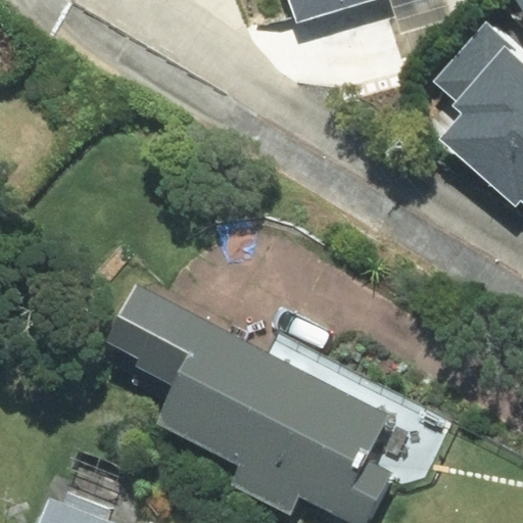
[(292,0),(299,19),(359,0),(292,0)]
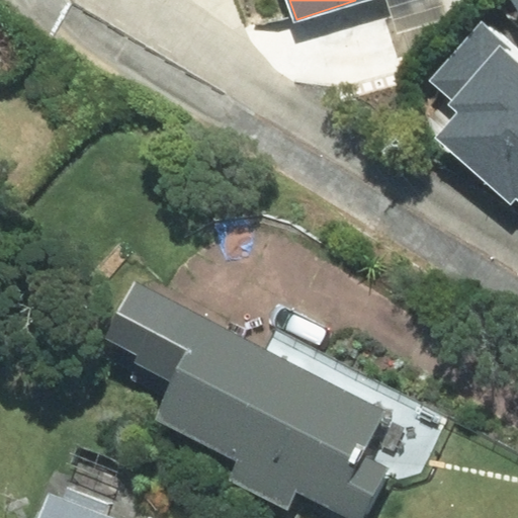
[(517,0),(507,0),(517,14),(517,0)]
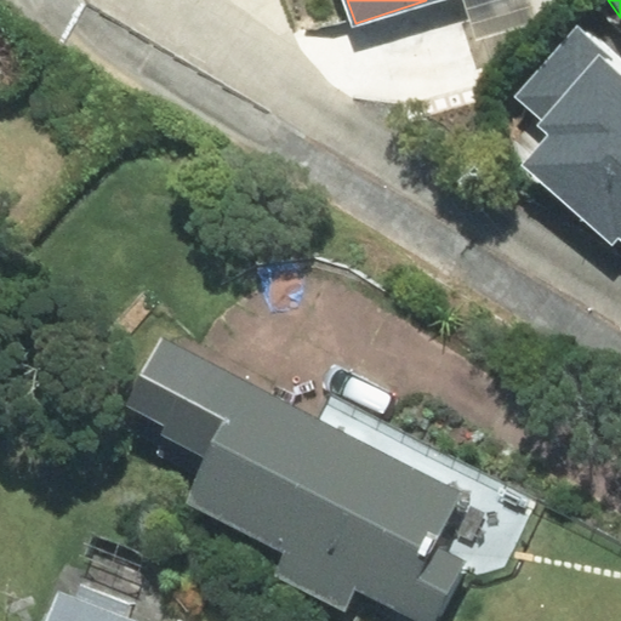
[(620,74),(573,30),(514,95),(554,130),(523,164),(611,245),(619,237),(620,238),(620,74)]
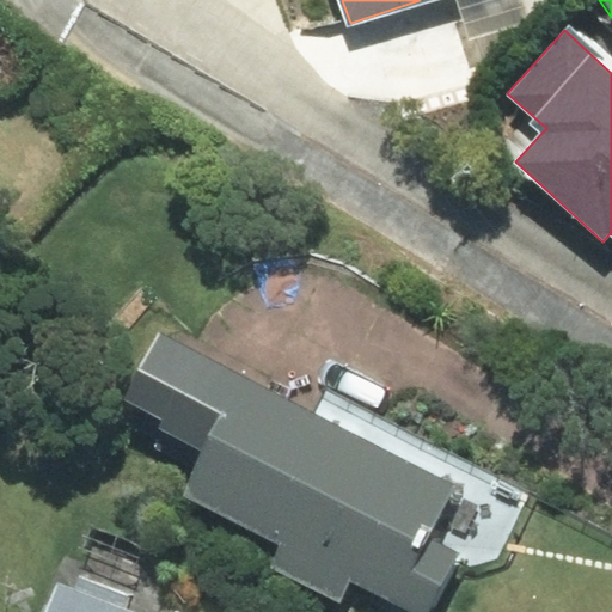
[(317,414),(159,334),(128,392),(175,415),(169,426),(213,447),(189,494),(286,542),(274,565),(340,599),(349,580),(414,611),(426,611),(453,560),(469,567),(496,558),(528,496),(328,393),(317,414)]
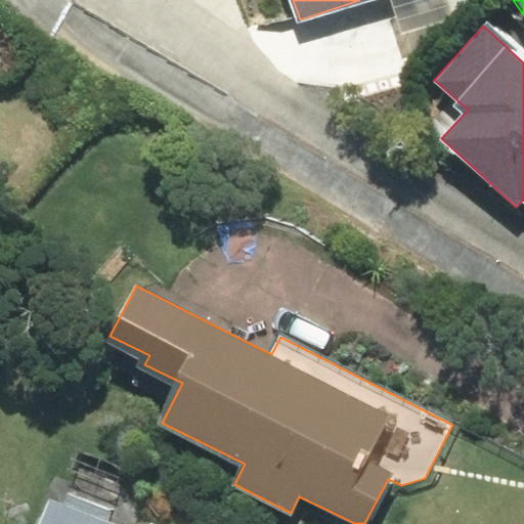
[(107,523),(47,503),(39,523),(107,523)]
